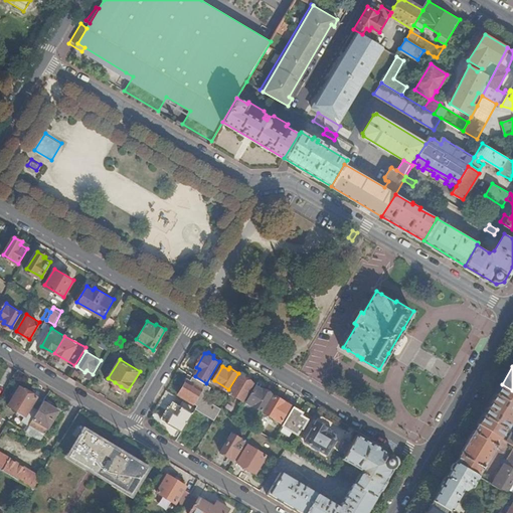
[(212,386),(206,383),(195,376),(192,380),(188,379),(180,393),(198,404),(197,406),(216,417),(222,407),(206,397),(212,386)]
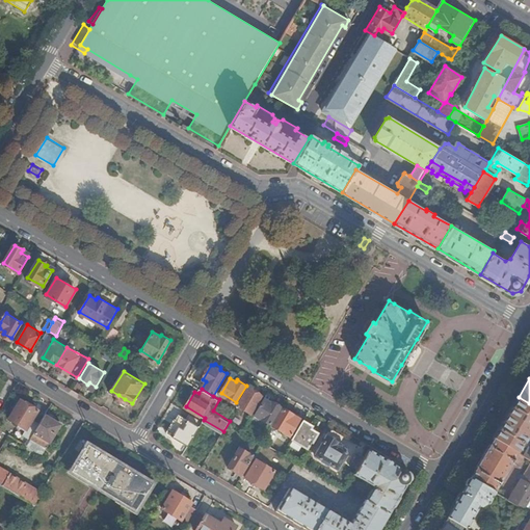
[(254,392),(248,390),(239,404),(252,413),(263,395),(255,391),(254,392)]
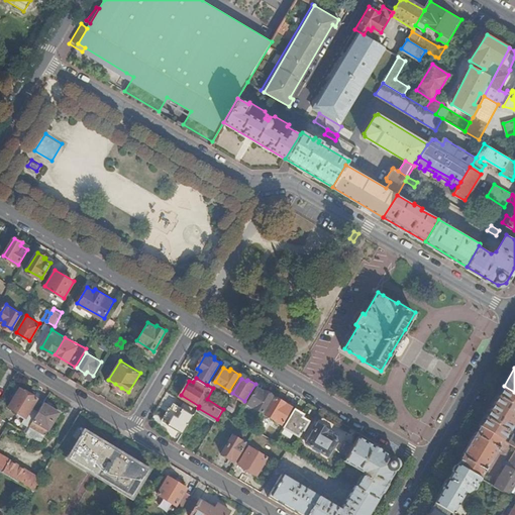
[(118,392),(121,388),(115,384),(112,389),(118,392)]
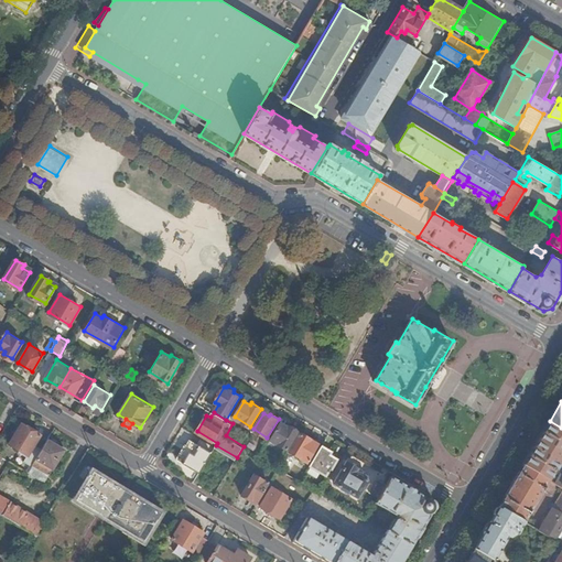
[(561,428),(550,421),(526,463),(550,478),(561,458),(561,428)]
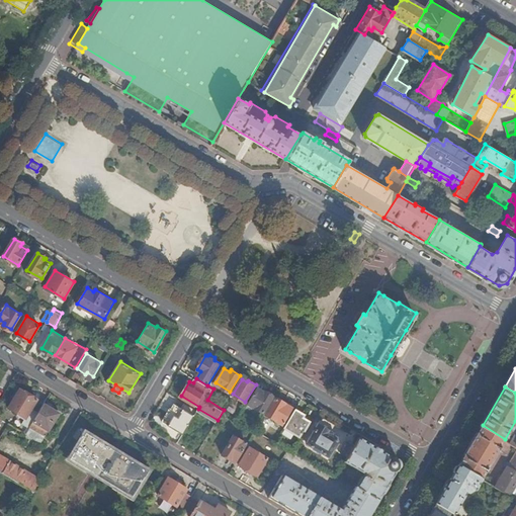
[(25,418),(31,408),(33,405),(37,399),(21,389),(10,407),(18,413),(18,414),(25,418)]
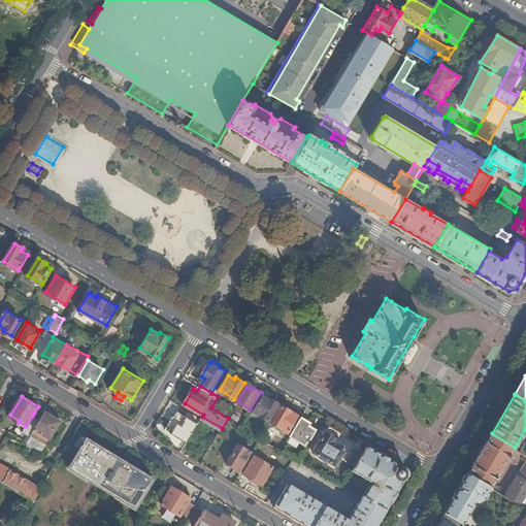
[(268,400),(263,397),(255,411),(269,420),(280,403),(270,397),(268,400)]
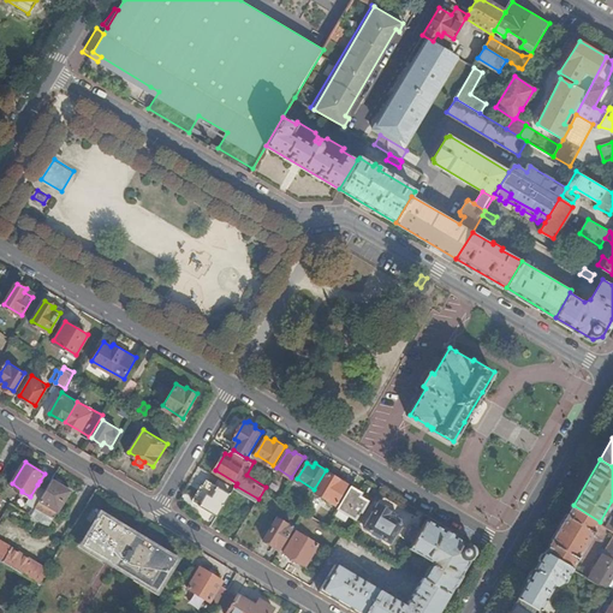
[(337,503),(346,486),(338,481),(340,478),(329,472),(317,492),(337,503)]
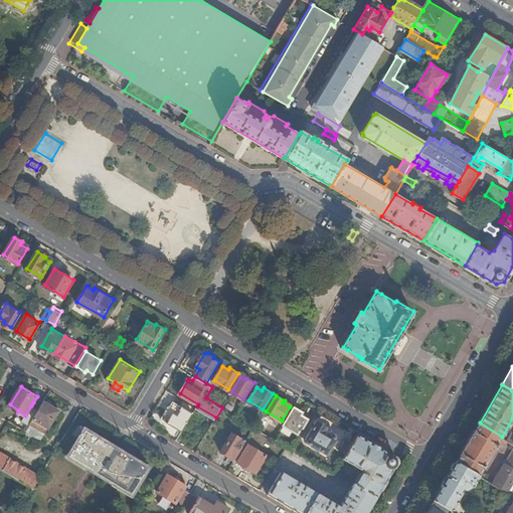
[(182,431),(197,406),(186,399),(182,404),(175,399),(172,403),(170,403),(162,416),(163,418),(182,431)]
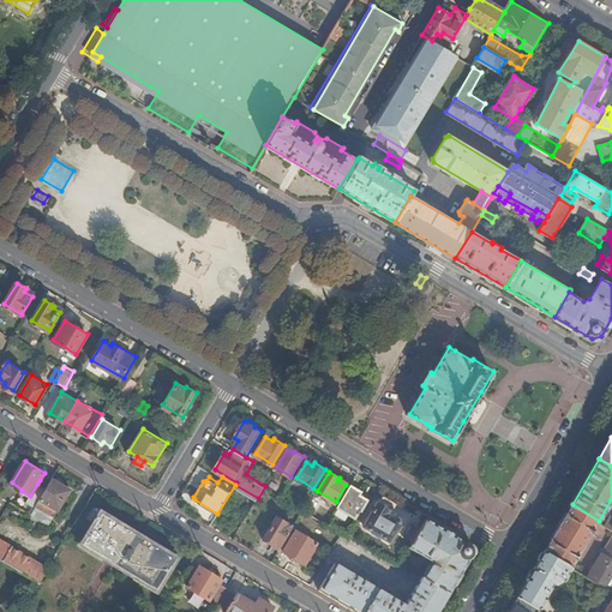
[(71,490),(54,478),(49,486),(47,490),(37,505),(55,515),(71,490)]
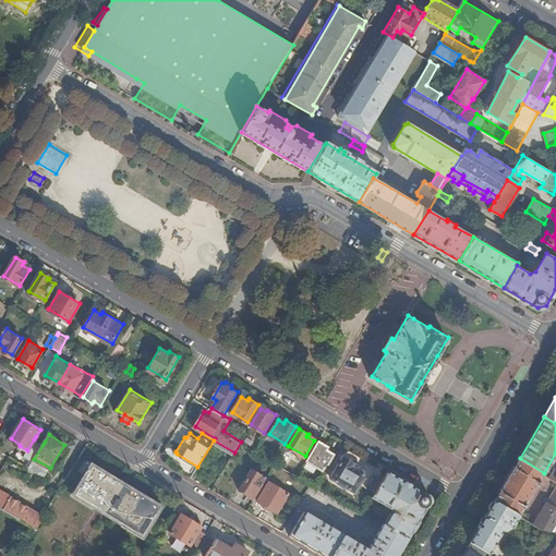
[(33,460),(34,459),(43,445),(34,439),(27,450),(25,455),(33,460)]
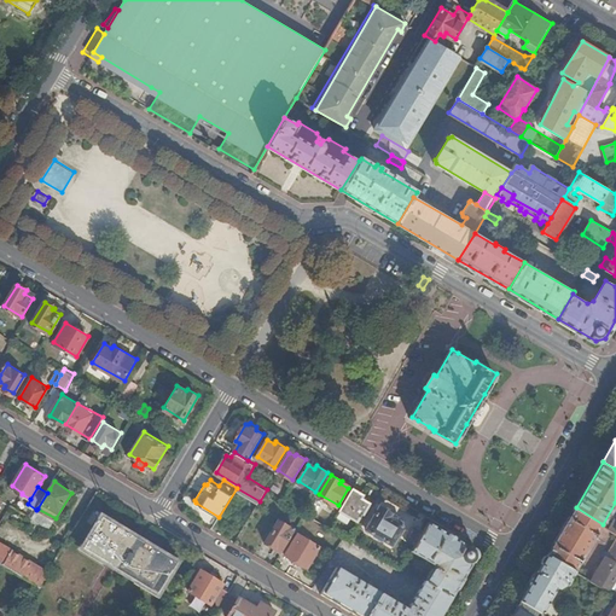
[(365,494),(353,487),(341,510),(358,519),(361,513),(364,515),(371,501),(362,497),(365,494)]
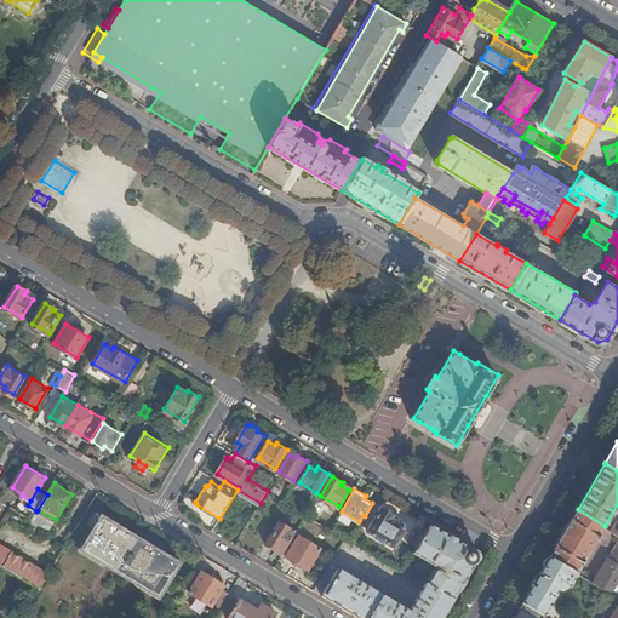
[(394,514),(383,508),(370,530),(378,536),(377,538),(384,542),(385,539),(395,545),(401,536),(402,534),(406,528),(405,524),(393,516),(394,514)]
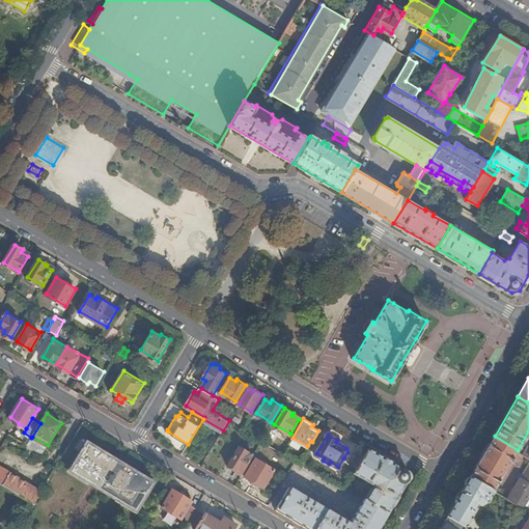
[(495,436),(471,475),(495,490),(518,450),(495,436)]
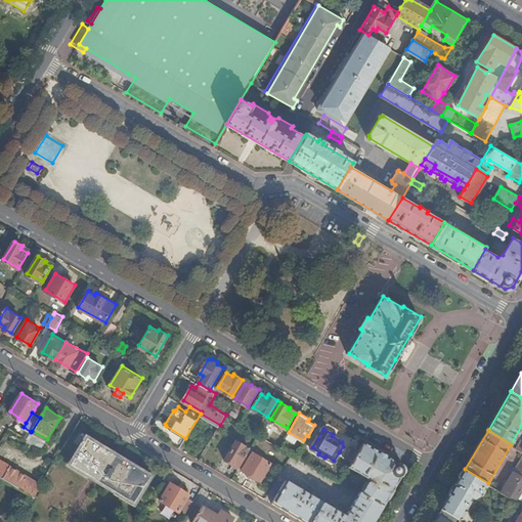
[(47,439),(32,431),(31,432),(27,438),(42,446),(47,439)]
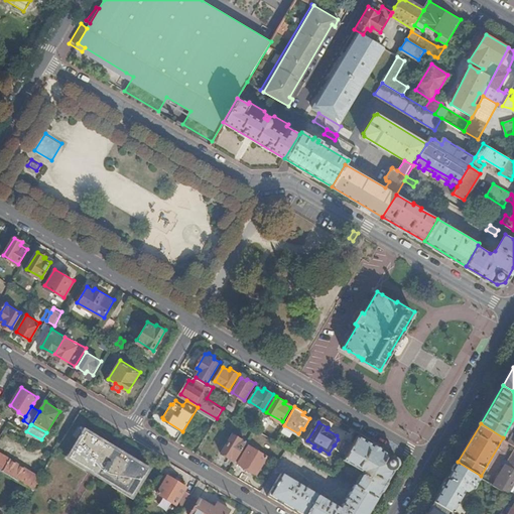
[(147,467),(86,430),(71,456),(133,492),(147,467)]
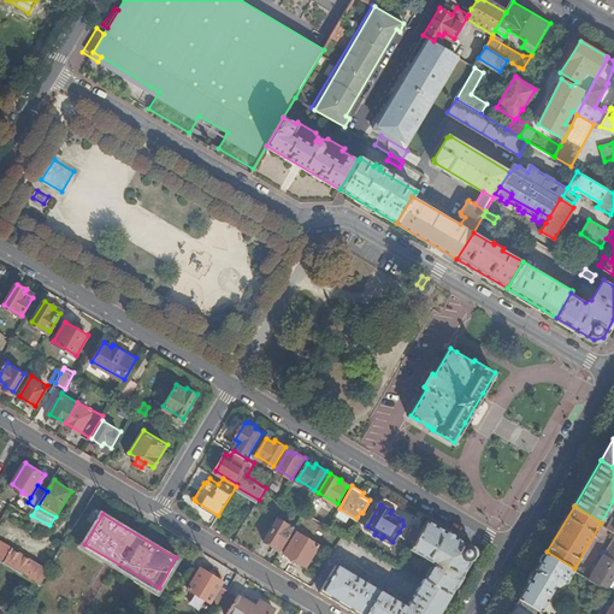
[(283,548),(295,526),(279,517),(265,538),(276,545),(276,544),(283,548)]
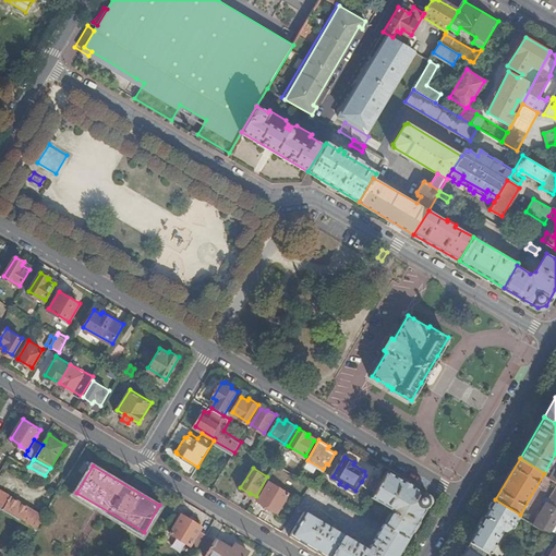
[(430,494),(388,470),(384,479),(376,492),(373,497),(395,511),(394,514),(390,512),(385,523),(409,538),(431,500),(430,494)]
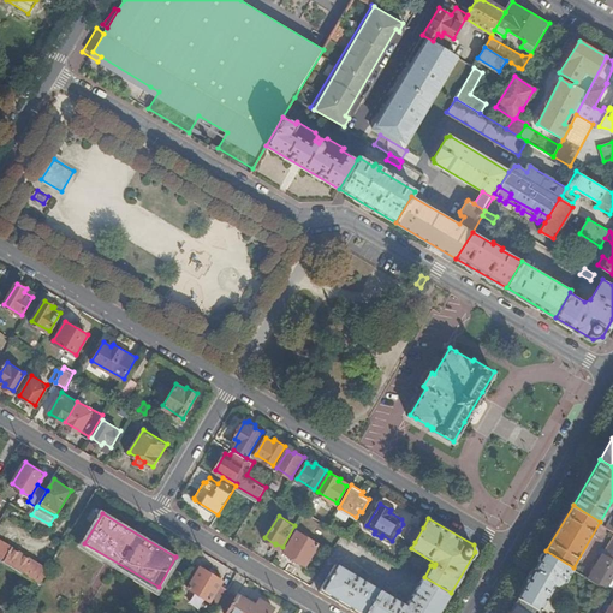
[(415,542),(423,528),(414,522),(405,536),(415,542)]
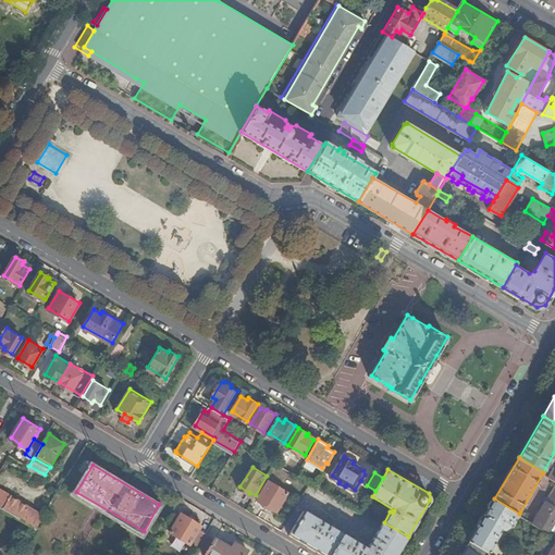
[(278,509),(290,491),(270,479),(258,497),(278,509)]
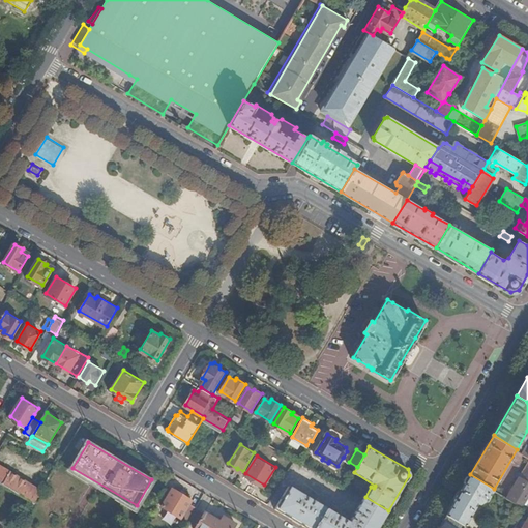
[(315,462),(306,458),(303,463),(312,468),(315,462)]
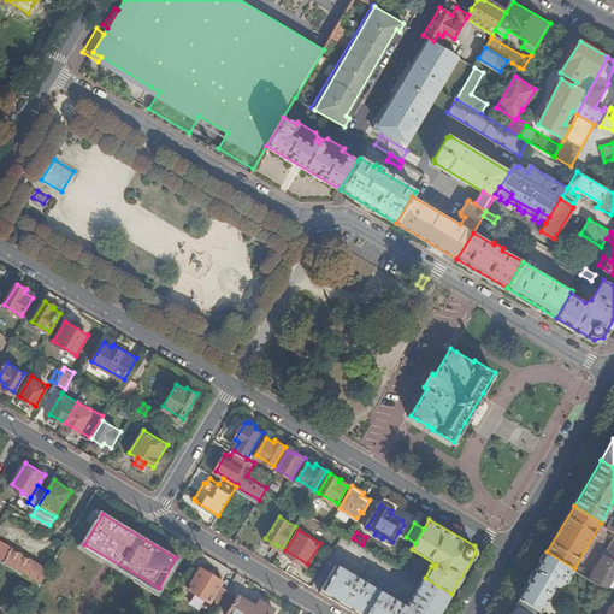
[(41,583),(49,568),(0,538),(0,558),(1,560),(24,573),(41,583)]
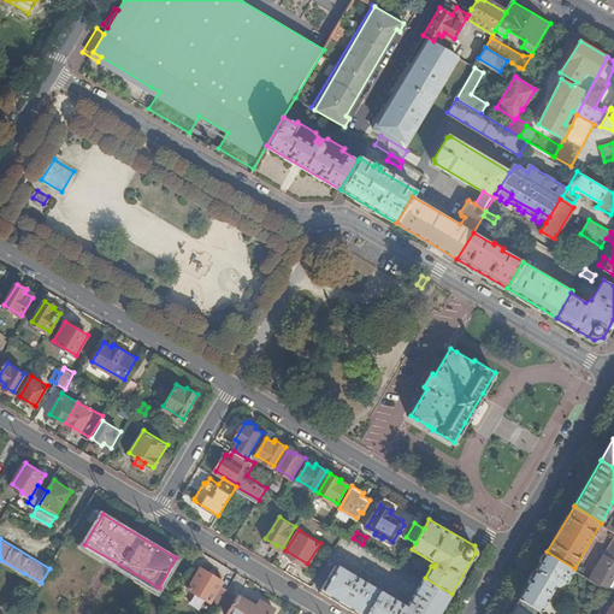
[(609,589),(613,582),(613,539),(606,554),(613,559),(613,564),(601,584),(609,589)]
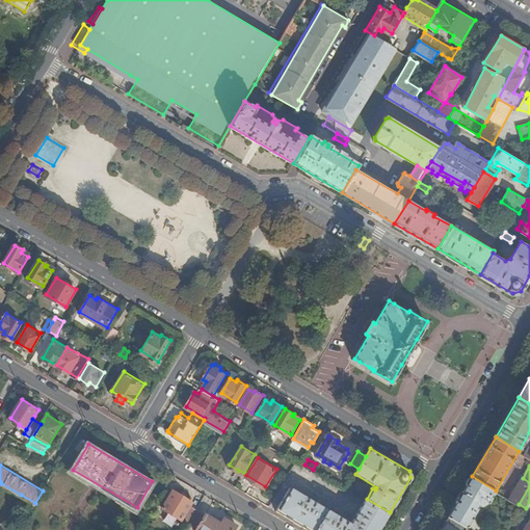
[(472,476),(449,515),(468,526),(480,505),(483,506),(489,501),(496,491),(472,476)]
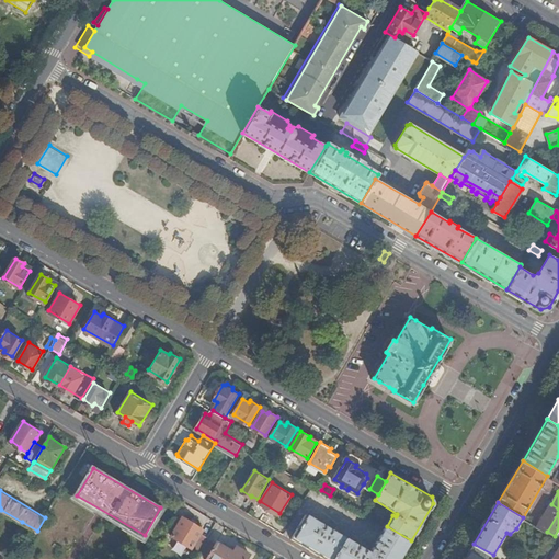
[(551,504),(538,526),(547,532),(558,513),(558,509),(551,504)]
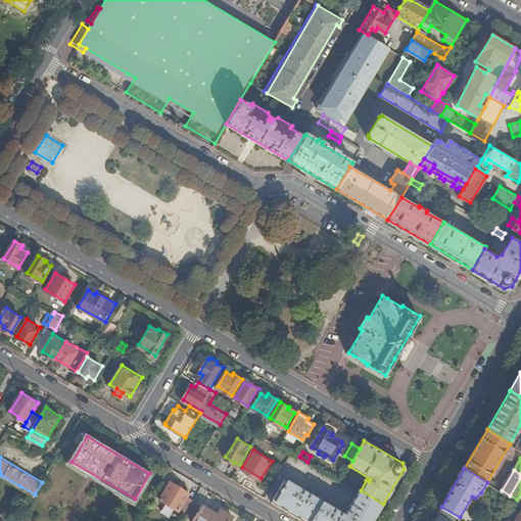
[(0,483),(15,492),(20,486),(1,475),(0,477),(0,483)]
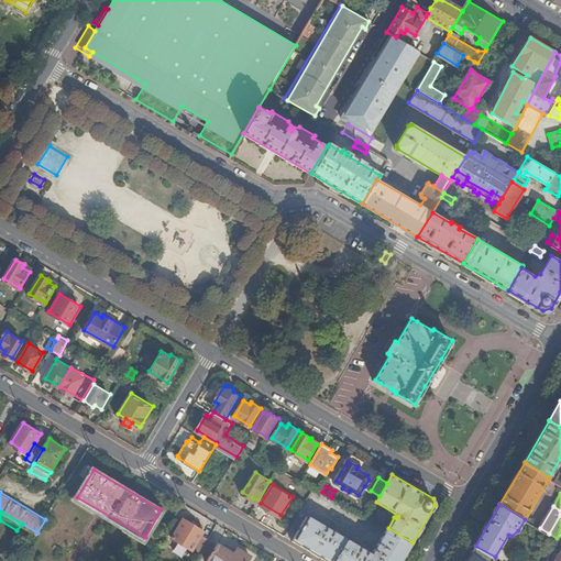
[(400,560),(413,542),(388,528),(373,553),(309,515),(294,540),(329,560),(400,560)]
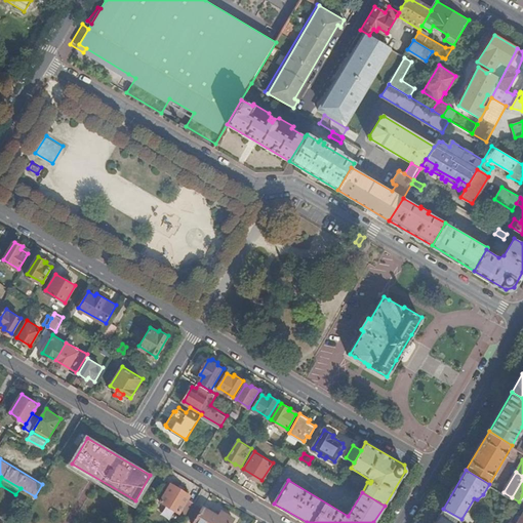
[(187,516),(195,501),(189,498),(191,494),(171,483),(160,501),(187,517),(187,516)]
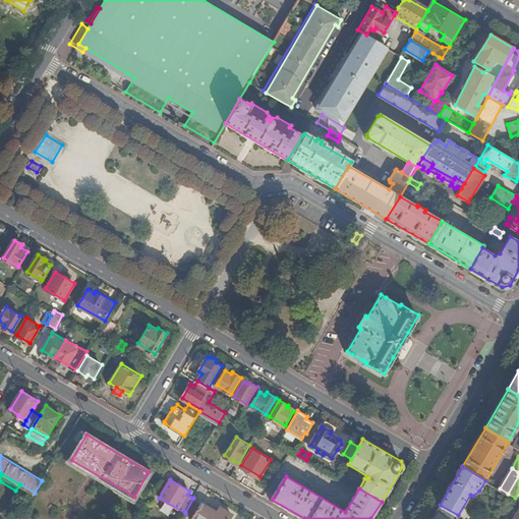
[(218,511),(194,497),(193,498),(185,512),(194,517),(191,518),(230,518),(233,513),(222,507),(218,511)]
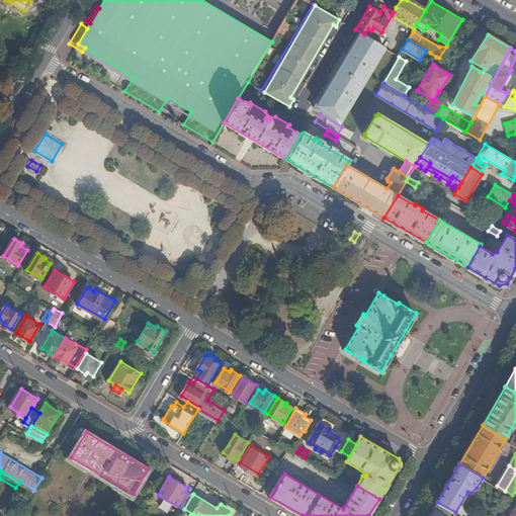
[(437,502),(429,514),(431,515),(452,515),(455,512),(437,502)]
